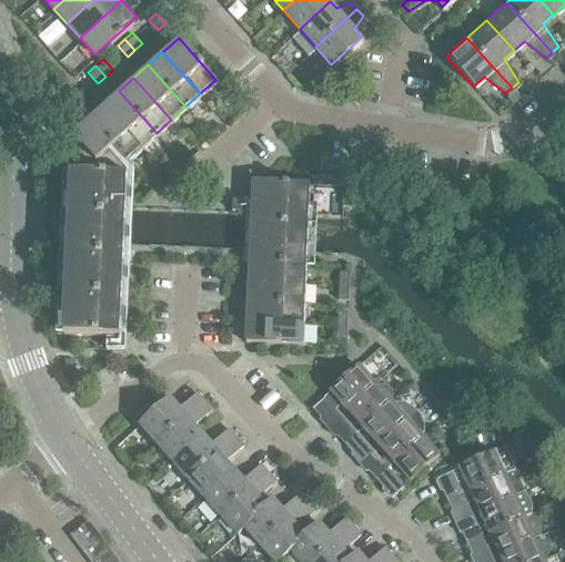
[(66,94),(74,104),(82,96),(73,88),(66,94)]
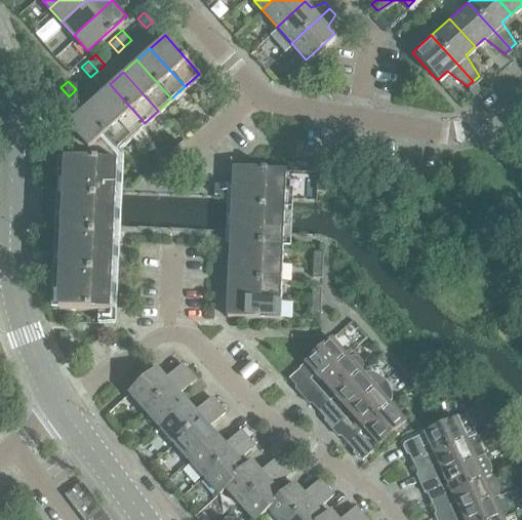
[(110,84),(95,96),(130,136),(145,123),(110,84)]
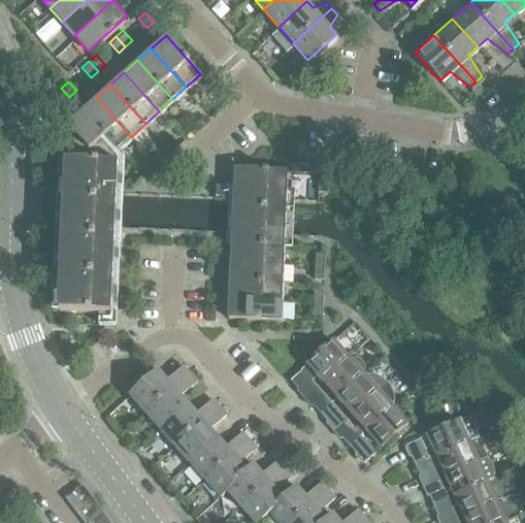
[(96,97),(81,110),(118,150),(131,137),(96,97)]
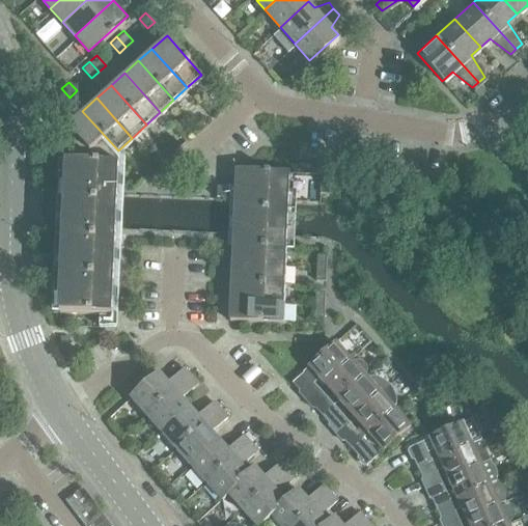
[(118,150),(82,111),(65,126),(73,135),(65,141),(63,190),(63,194),(61,221),(61,230),(57,310),(110,313),(114,232),(116,192),(118,150)]
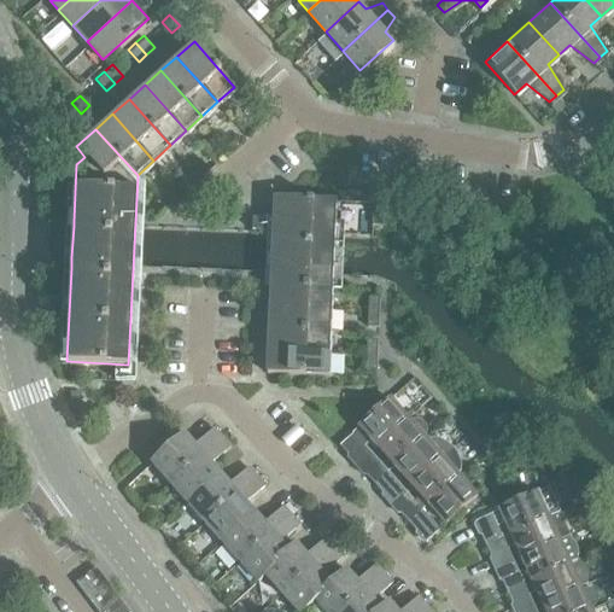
[(334,188),(334,197),(334,199),(380,200),(380,191),(334,188)]
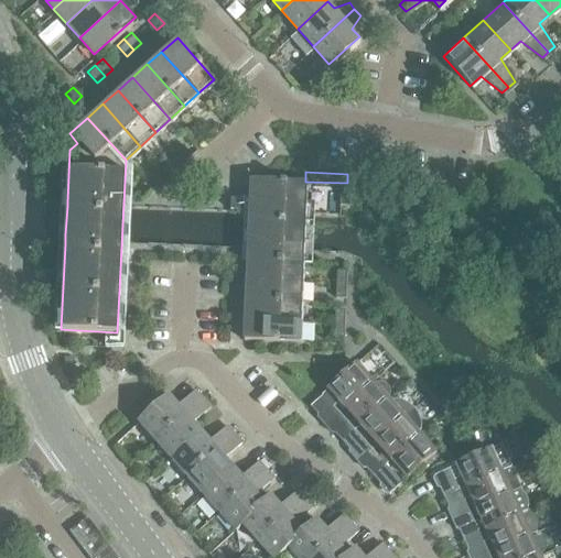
[(248,177),(247,199),(304,201),(305,182),(305,179),(248,177)]
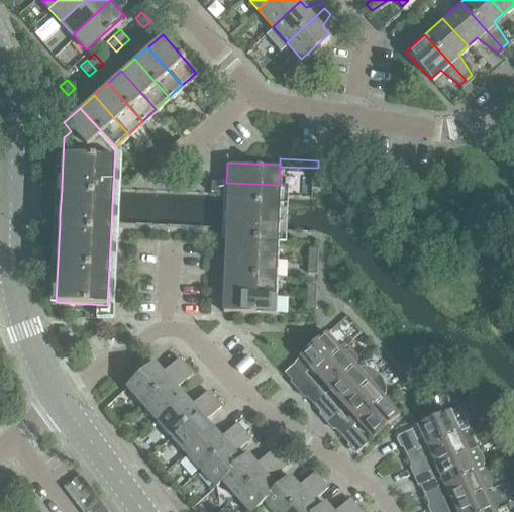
[(309,186),(317,186),(318,174),(310,173),(309,186)]
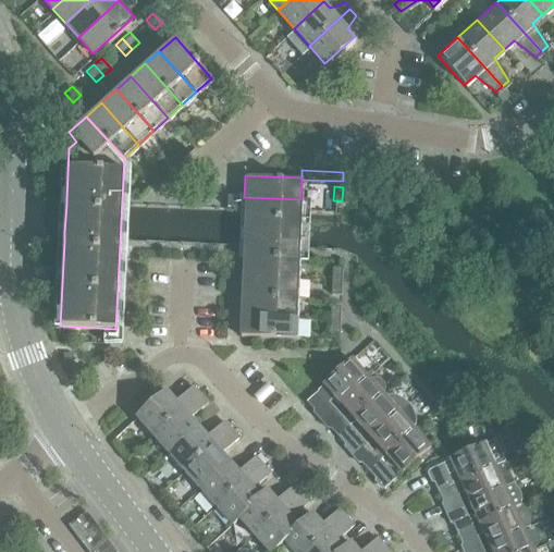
[(242,248),(242,254),(298,256),(298,250),(298,243),(299,212),(299,207),(300,199),(244,197),(244,205),(244,210),(243,241),(242,248)]
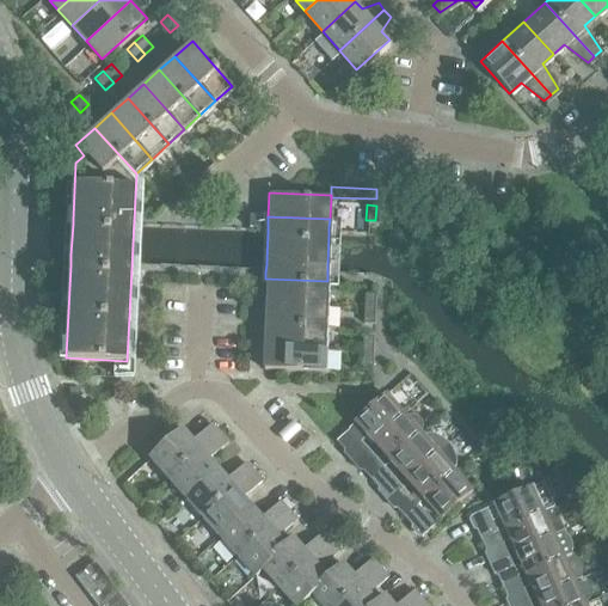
[(265,279),(264,300),(326,303),(327,281),(265,279)]
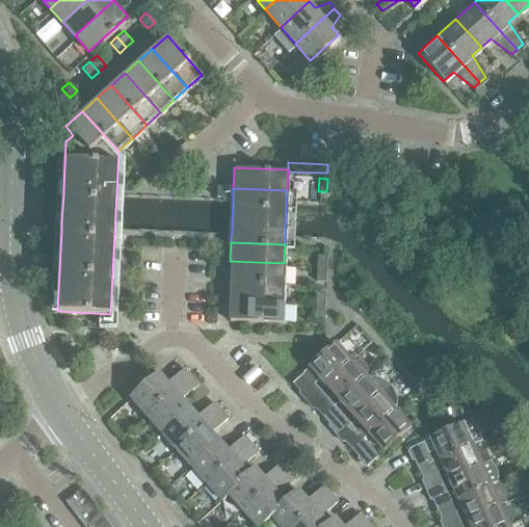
[(315,252),(315,264),(324,264),(325,253),(315,252)]
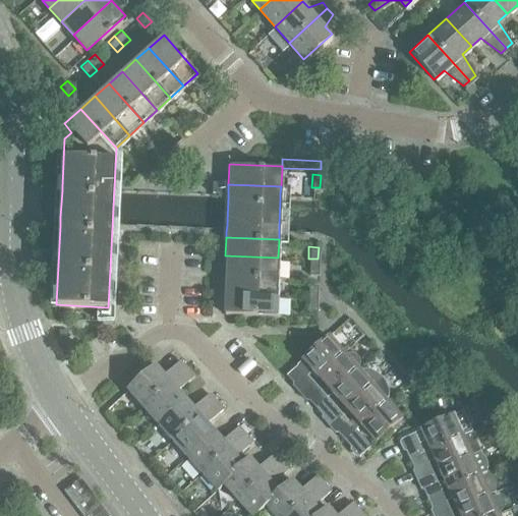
[(225,255),(224,275),(277,276),(278,258),(225,255)]
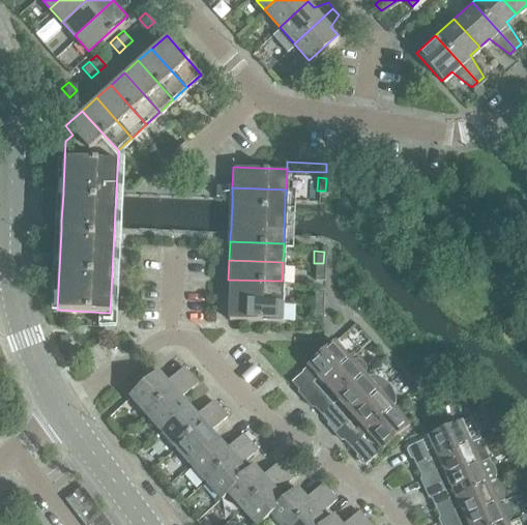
[(323,263),(314,263),(314,278),(323,278),(323,263)]
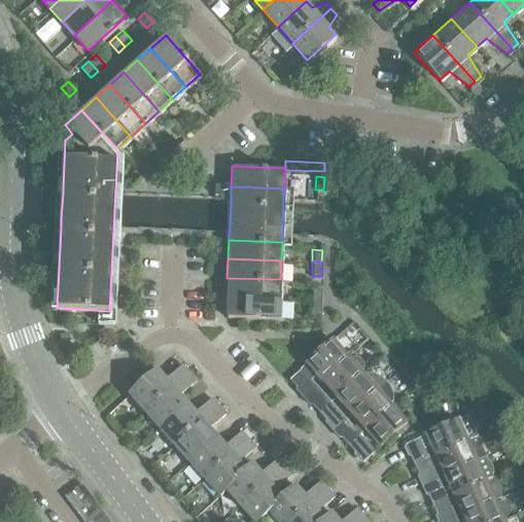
[(226,278),(226,297),(279,299),(280,279),(226,278)]
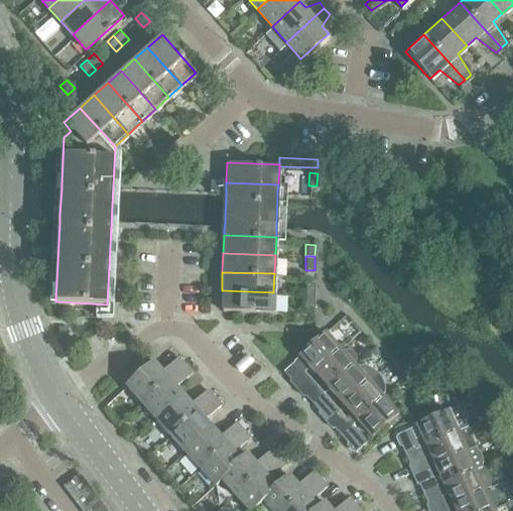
[(304,282),(303,293),(313,293),(313,283),(304,282)]
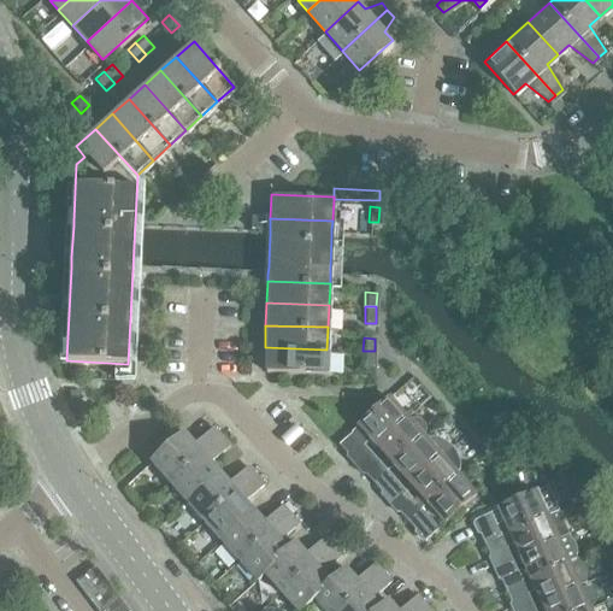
[(326,350),(265,347),(264,369),(326,372),(326,350)]
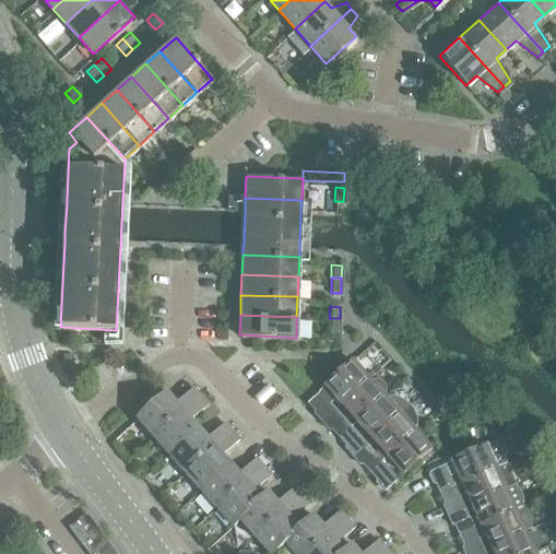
[(340,318),(329,318),(329,333),(339,333),(340,318)]
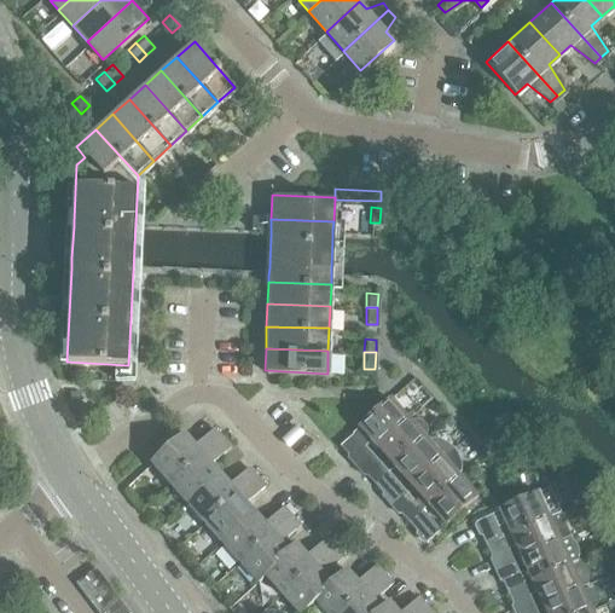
[(370,437),(377,444),(407,417),(389,397),(352,431),(352,432),(340,443),(347,451),(360,440),(364,444),(370,437)]
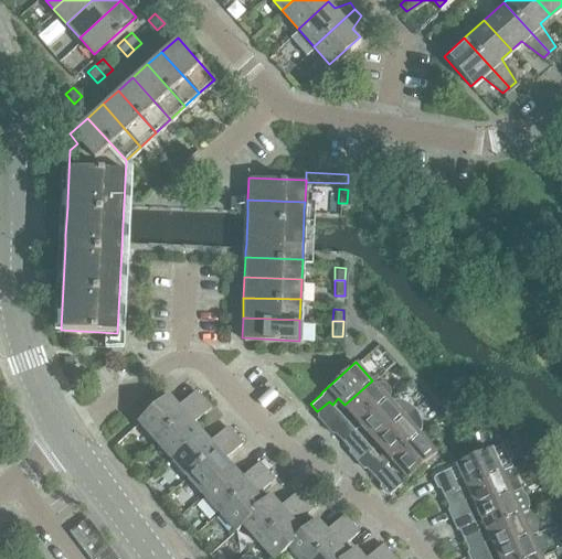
[(345,405),(360,422),(388,397),(372,380),(345,405)]
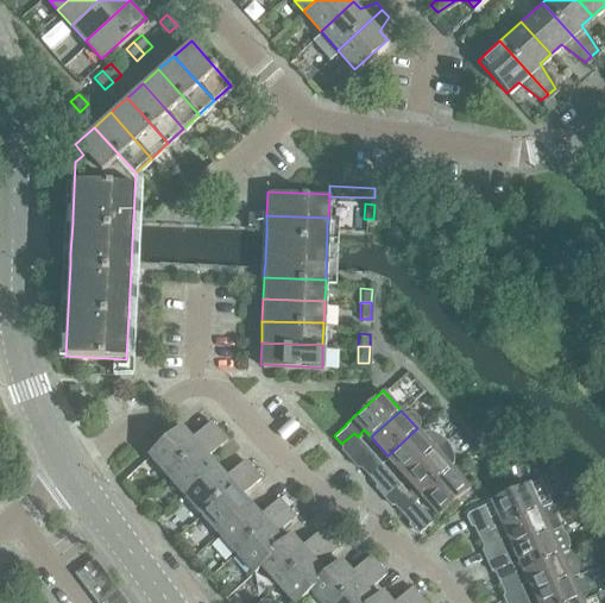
[(150,454),(166,472),(216,427),(209,420),(191,437),(182,425),(150,454)]
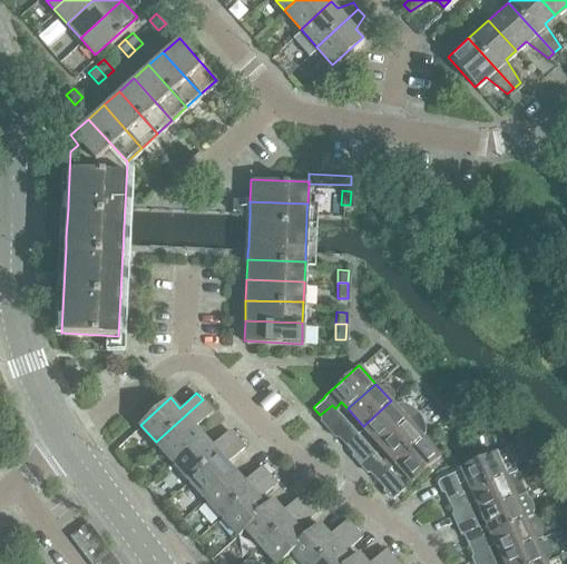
[(363,426),(378,443),(416,408),(412,406),(410,404),(407,402),(403,399),(400,398),(398,398),(397,398),(393,398),(392,399),(391,401),(363,426)]
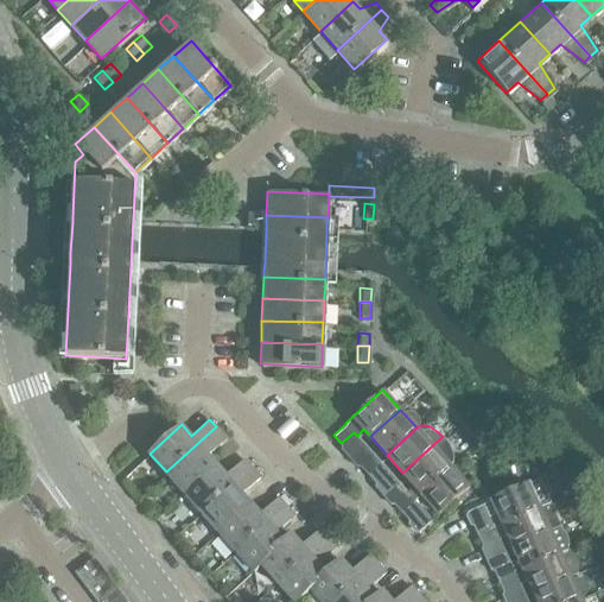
[(166,471),(184,492),(216,463),(207,452),(224,436),(216,426),(166,471)]
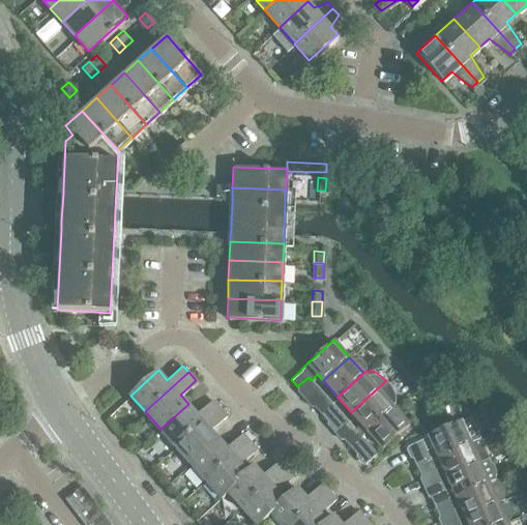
[(386,380),(351,412),(367,429),(393,404),(394,403),(394,401),(394,400),(394,398),(394,396),(393,392),(392,389),(391,388),(390,385),(388,383),(386,380)]
